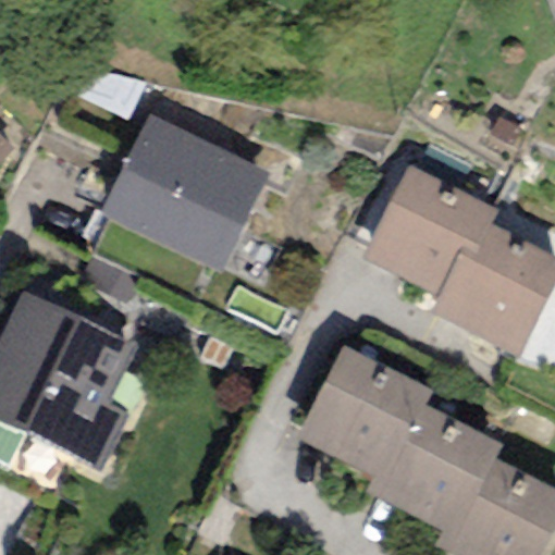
[(272,173),(149,114),(102,211),(221,272),(272,173)]
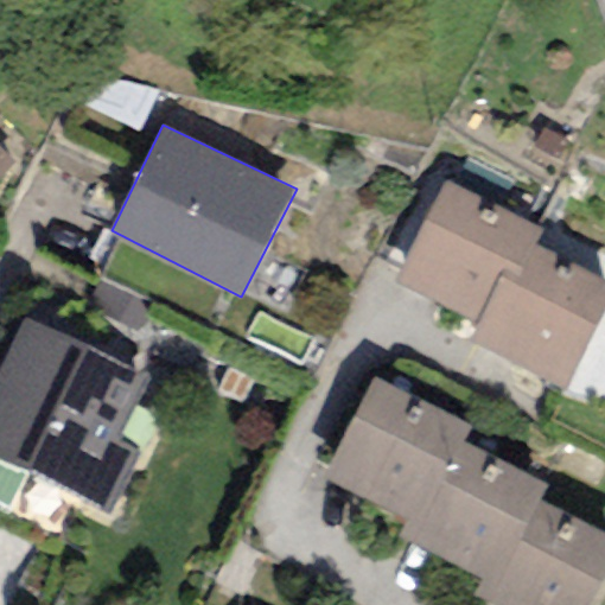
[(0,147),(0,176),(14,160),(0,147)]
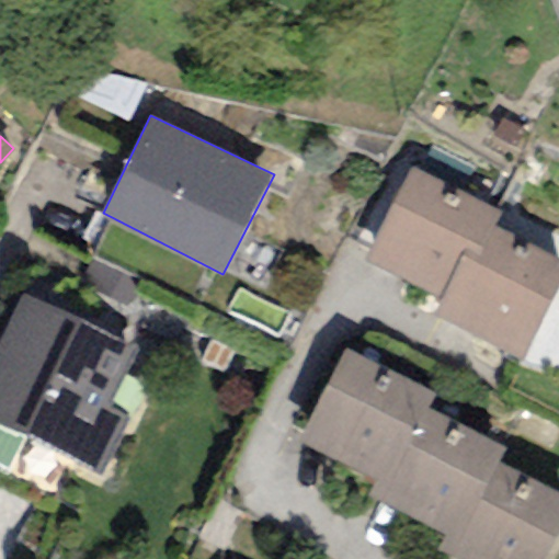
[(502,209),(414,164),(365,259),(441,297),(467,246),(479,252),(494,224),(502,209)]
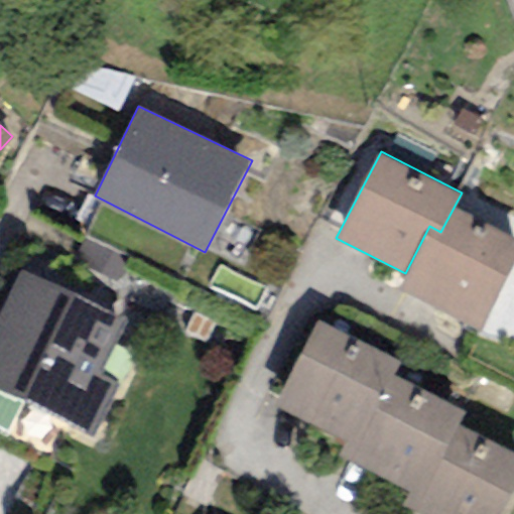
[(479,331),(513,262),(513,237),(455,206),(440,232),(429,226),(405,273),(399,287),(479,331)]
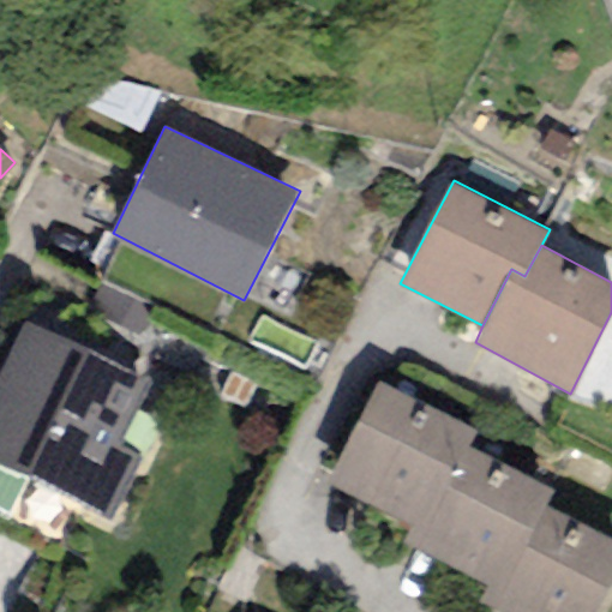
[(150,378),(25,321),(0,375),(0,462),(112,515),(141,455),(119,445),(150,378)]
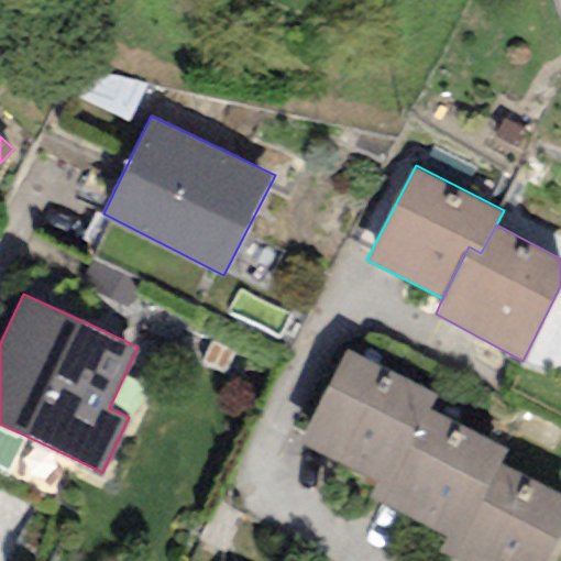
[(431,408),(439,395),(347,348),(299,439),(377,479),(370,494),(383,502),(431,408)]
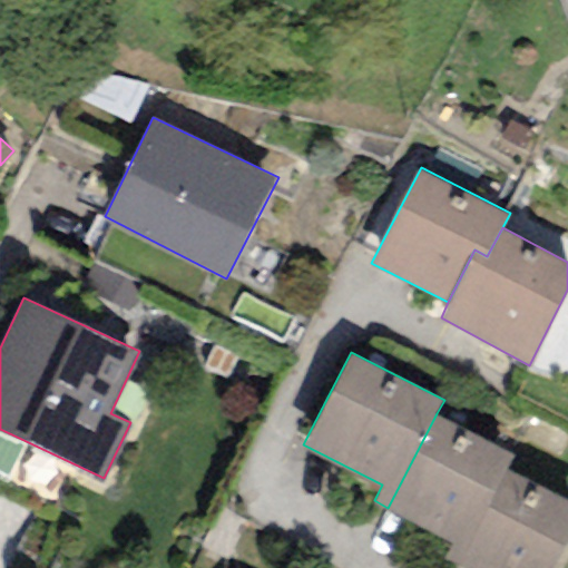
[(513,454),(437,413),(388,508),(453,544),(444,558),(457,564),(506,468),(513,454)]
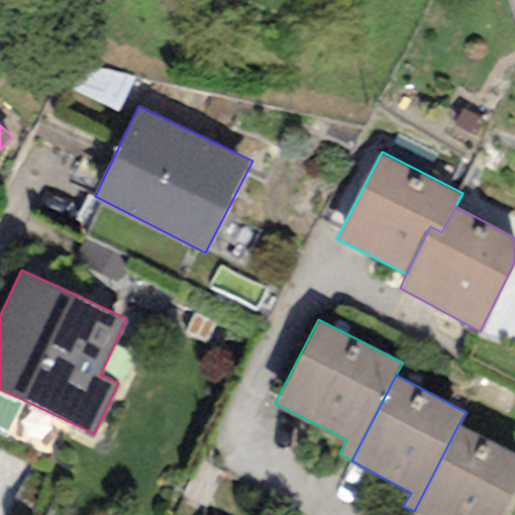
[(501,514),(514,489),(514,452),(458,424),(414,511),(421,514),(501,514)]
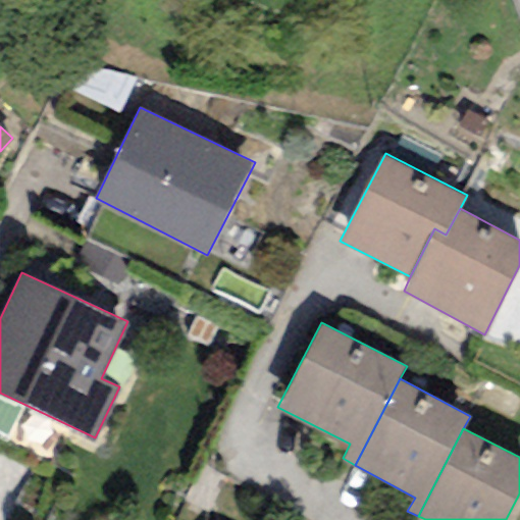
All buildings are outlined.
